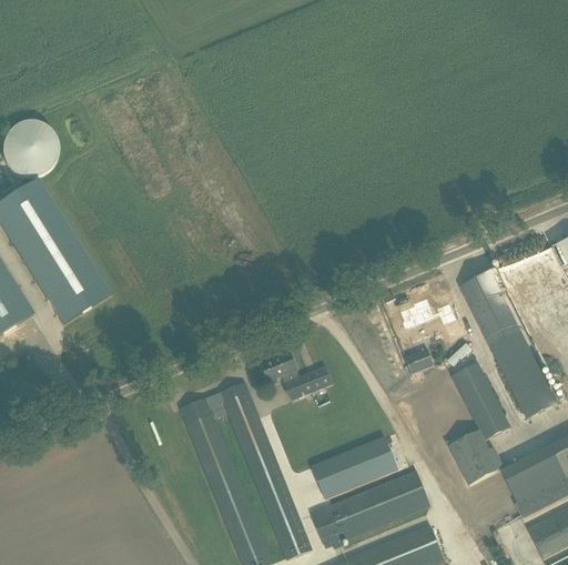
[(2,144),(2,150),(3,155),(4,161),(8,165),(11,170),(16,173),(20,175),(24,177),(30,178),(36,178),(40,177),(46,174),(50,171),(53,168),(56,163),(58,159),(59,153),(60,149),(59,143),(58,139),(56,134),(52,130),(49,127),(44,123),(39,122),(34,121),(29,121),(23,121),(19,123),(13,127),(10,130),(7,134),(4,140),(2,144)]
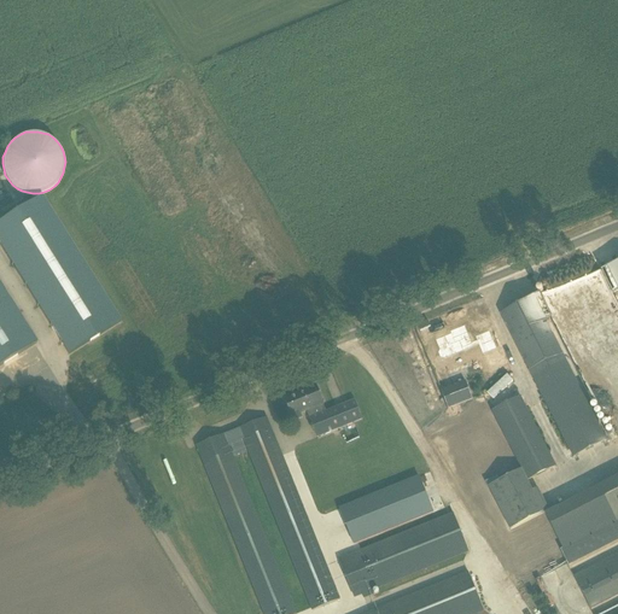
[(41,194),(0,221),(0,243),(69,352),(120,320),(41,194)]
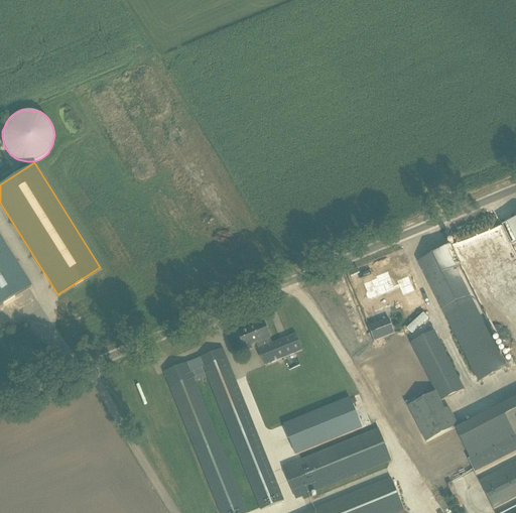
[(515,237),(508,221),(502,224),(512,243),(515,241),(515,237)]
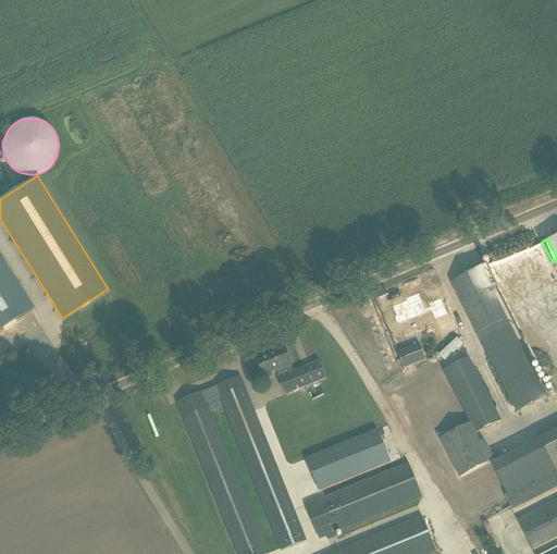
[(0,256),(0,328),(33,308),(0,256)]
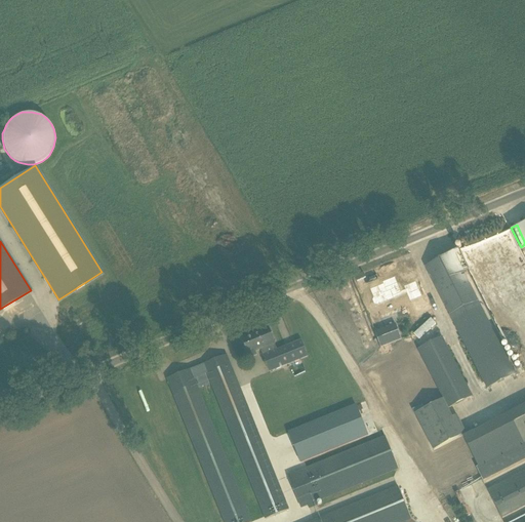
[(469,267),(458,247),(426,264),(487,387),(515,372),(463,270),(469,267)]
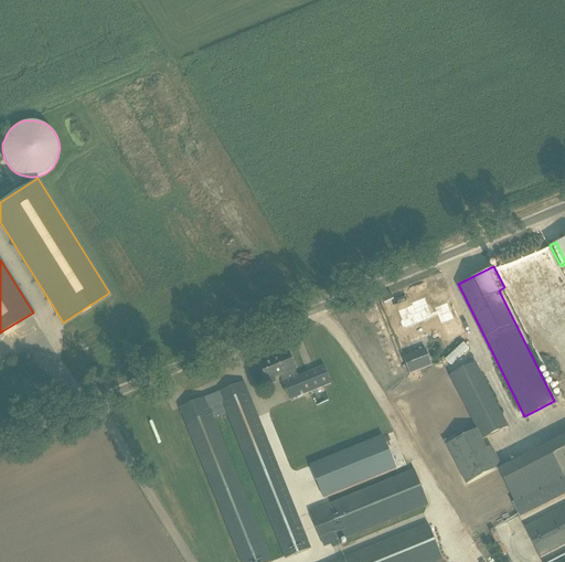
[(411,303),(396,308),(400,317),(398,320),(401,325),(403,326),(404,327),(405,326),(432,315),(436,314),(438,318),(451,313),(446,300),(433,306),(434,309),(430,310),(424,295),(409,300),(411,303)]
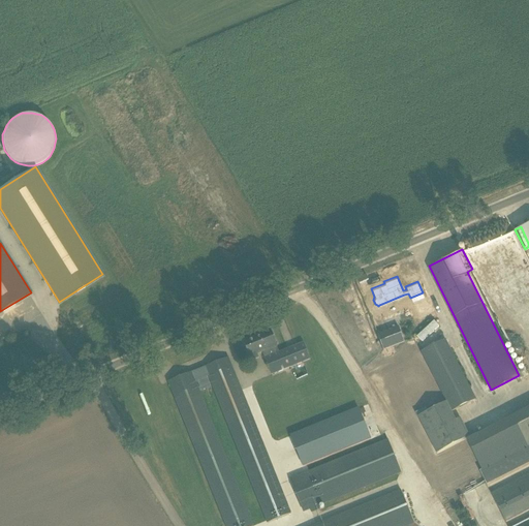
[(377,332),(383,347),(404,339),(399,323),(377,332)]
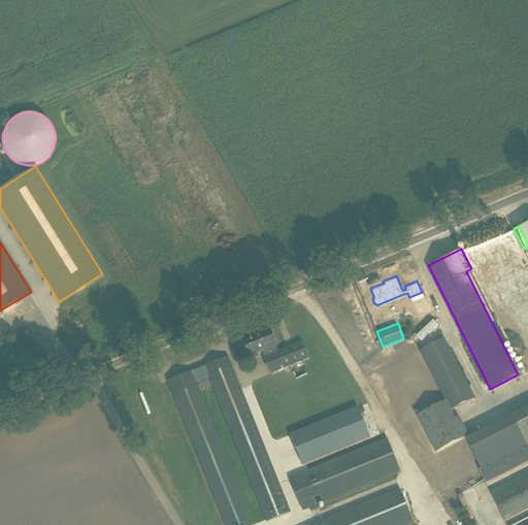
[(265,355),(271,371),(309,355),(303,339),(278,350),(270,328),(243,338),(251,357),(258,355),(257,351),(263,349),(265,355)]
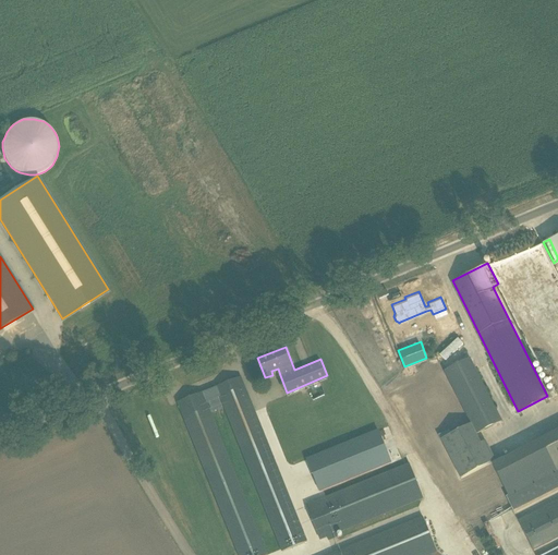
[(445,369),(476,432),(502,419),(471,356),(445,369)]
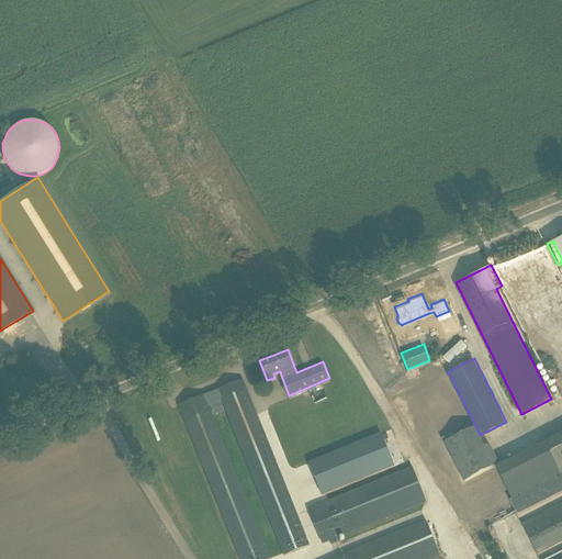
[(179,403),(240,558),(265,558),(270,557),(208,401),(220,395),(282,552),(308,541),(243,378),(179,403)]
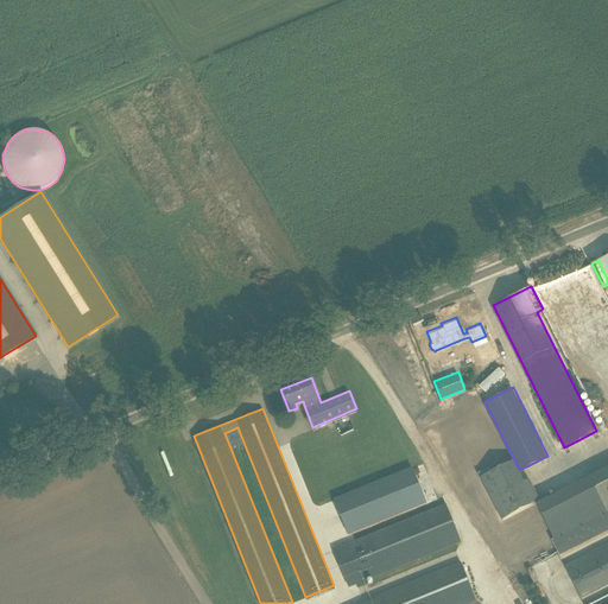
[(412,465),(334,497),(348,533),(426,501),(412,465)]
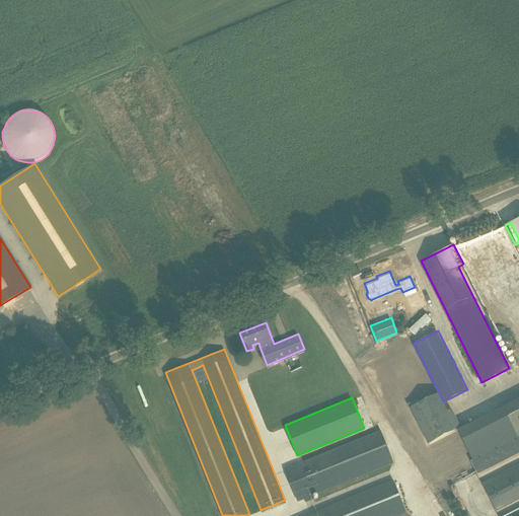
[(472,459),(470,460),(474,468),(477,473),(518,451),(518,397),(504,407),(518,436),(472,459)]
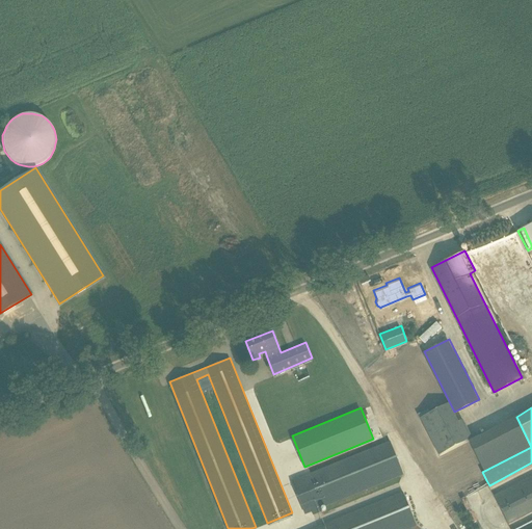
[(458,421),(429,437),(439,454),(469,440),(473,438),(463,419),(458,421)]
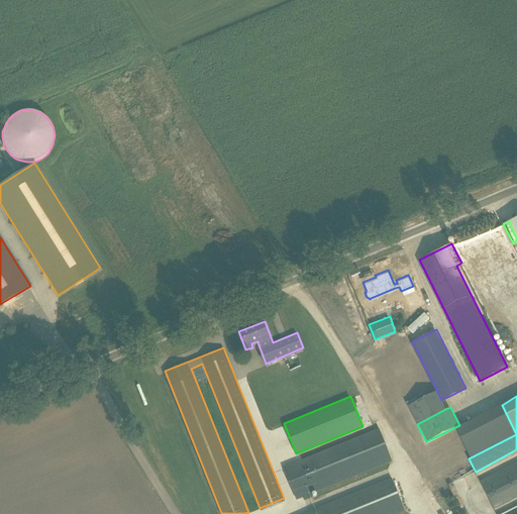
[(303,496),(304,499),(312,495),(311,493),(392,459),(379,426),(283,466),(297,499),(303,496)]
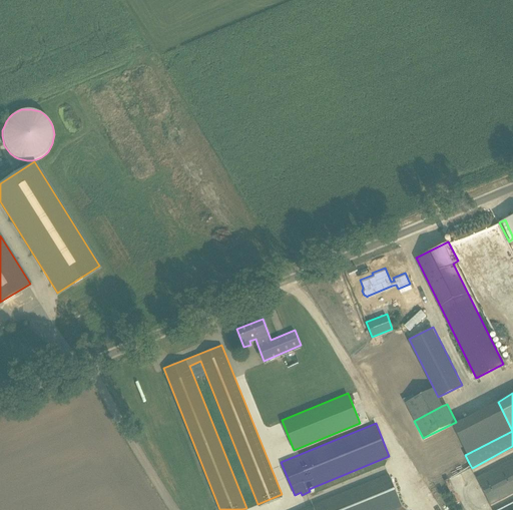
[(512,457),(476,476),(490,504),(512,492),(512,457)]
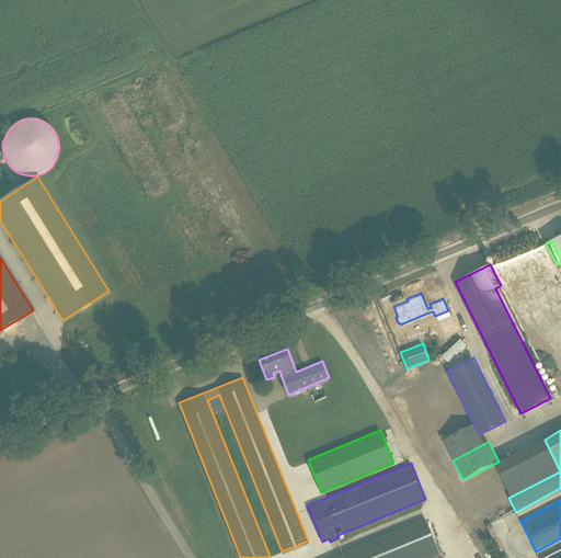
[(328,557),(421,557),(438,551),(425,519),(328,557)]
